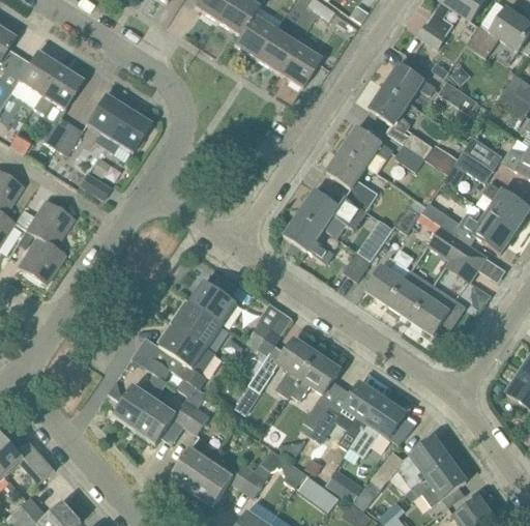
[(198,0),(194,6),(216,21),(229,0),(198,0)]
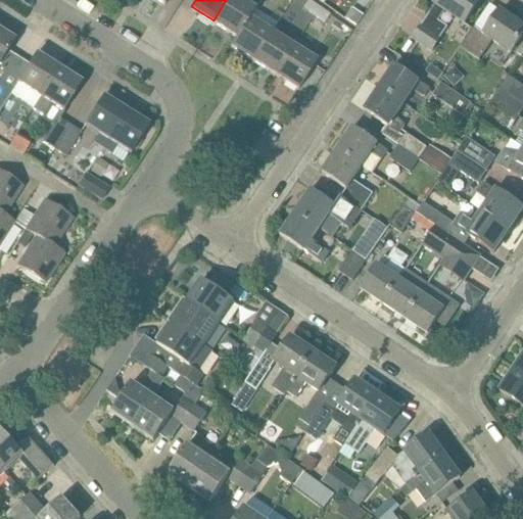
[(248,15),(249,15),(254,6),(244,0),(226,0),(214,20),(236,35),(248,15)]
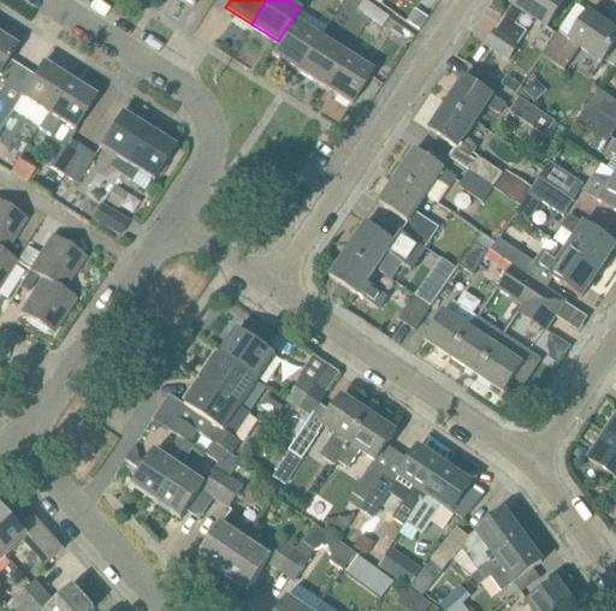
[(357,5),(369,15),(377,5),(369,0),(361,0),(357,5)]
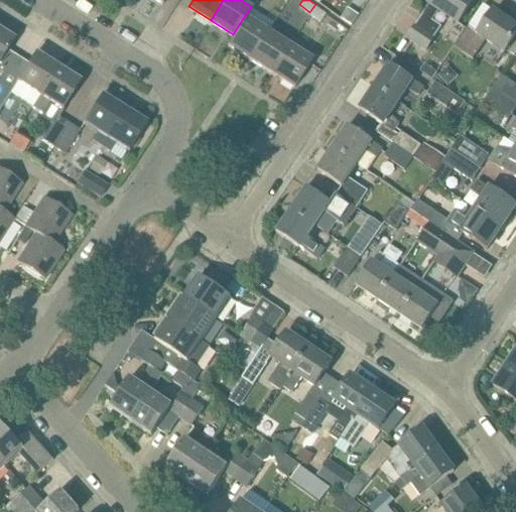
[(430,0),(407,35),(425,47),(441,24),(432,17),(438,7),(459,20),(472,0),(430,0)]
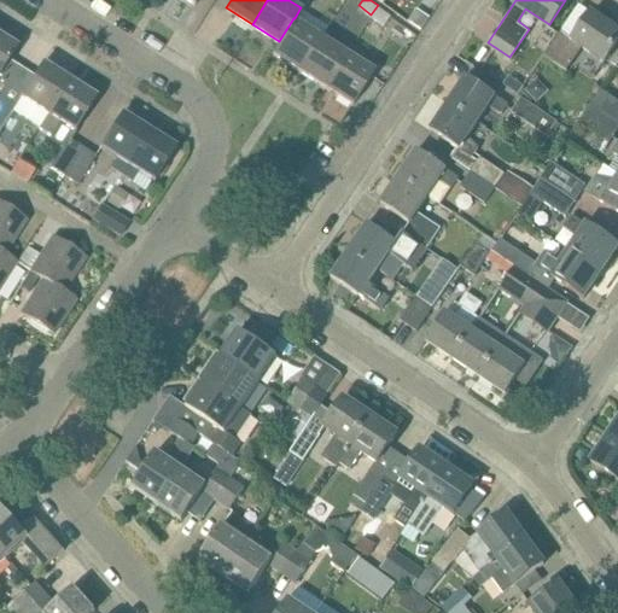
[(390,15),(378,5),(371,15),(384,23),(390,15)]
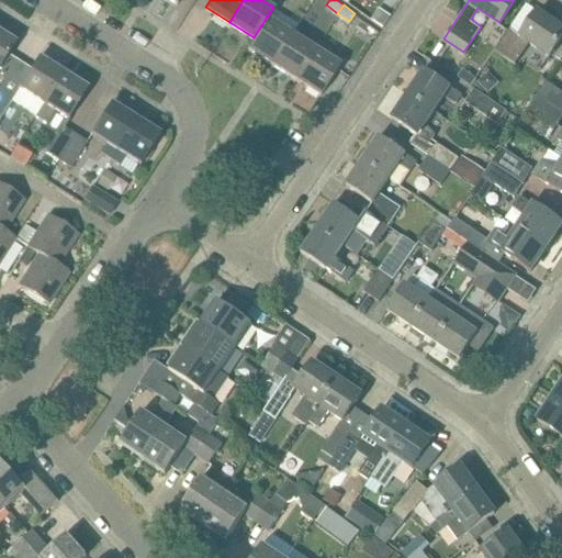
[(378,6),(370,17),(382,25),(390,13),(378,6)]
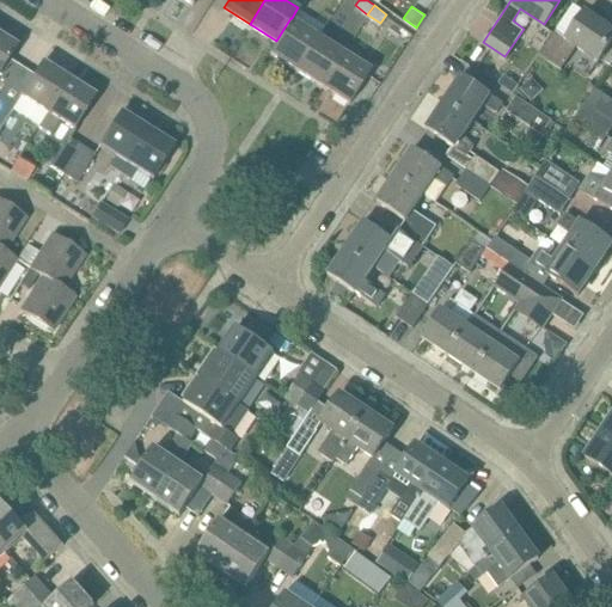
[(295,68),(317,35),(324,24),(298,7),(292,18),(291,18),(276,41),(269,50),(295,68)]
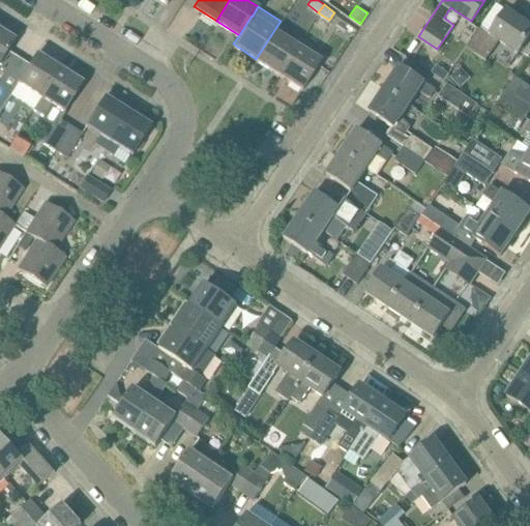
[(529,33),(529,23),(507,8),(492,31),(481,25),(468,45),(487,58),(498,39),(518,53),(529,33)]
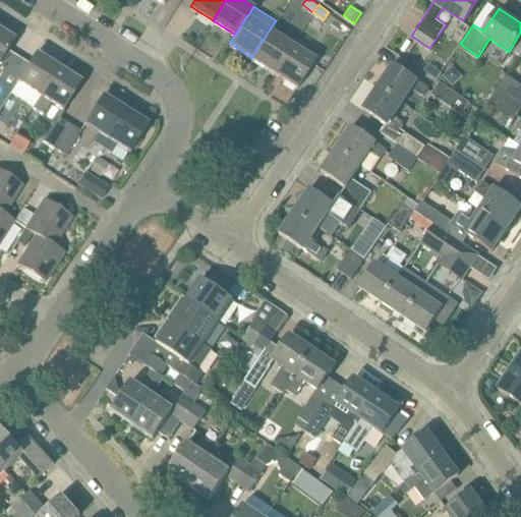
[(0,27),(0,59),(3,54),(14,37),(0,27)]
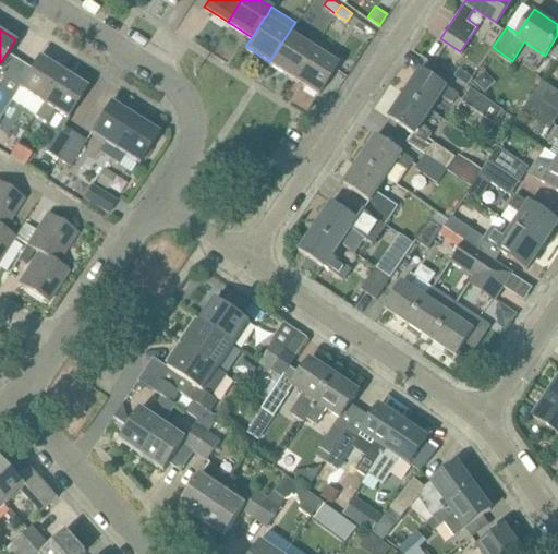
[(269,62),(294,77),(313,47),(289,32),(269,62)]
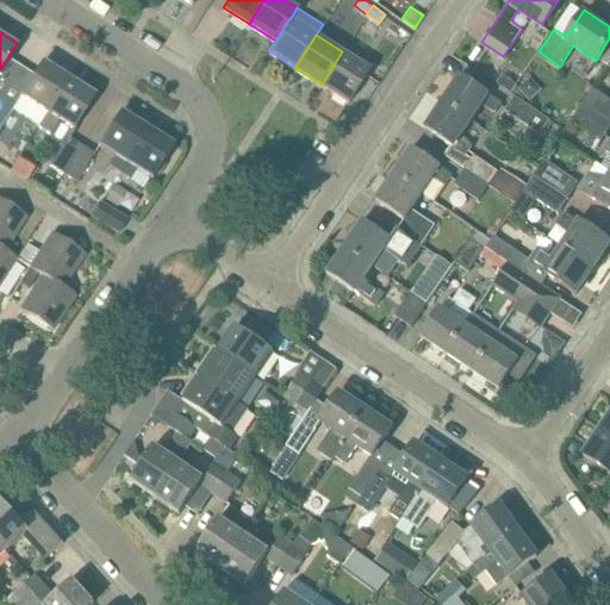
[(348,43),(342,51),(322,85),(348,101),(369,68),(354,58),(359,50),(348,43)]
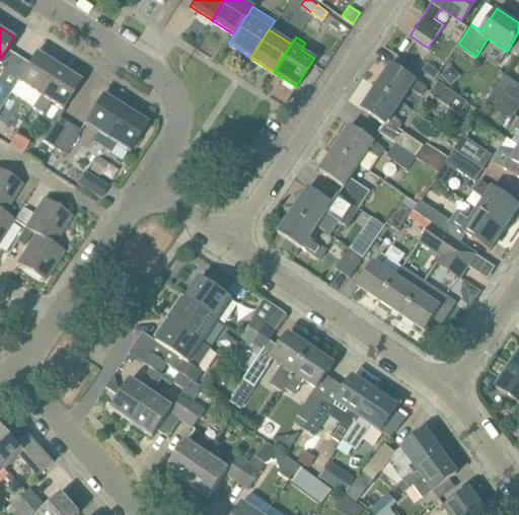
[(3,78),(0,82),(0,107),(9,95),(11,91),(32,104),(58,65),(35,51),(13,84),(3,78)]
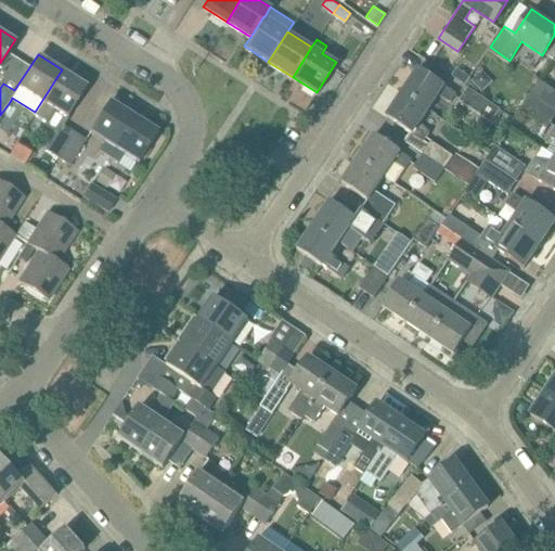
[(420,65),(402,90),(428,107),(438,92),(451,101),(456,91),(420,65)]
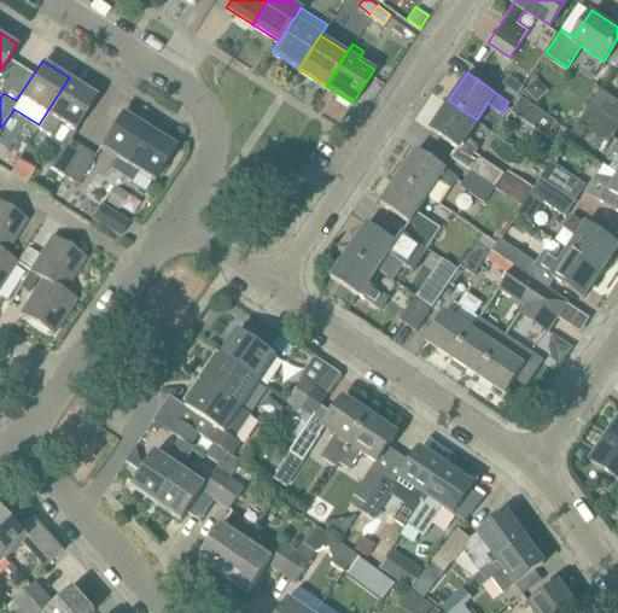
[(517,92),(523,83),(511,74),(505,83),(517,92)]
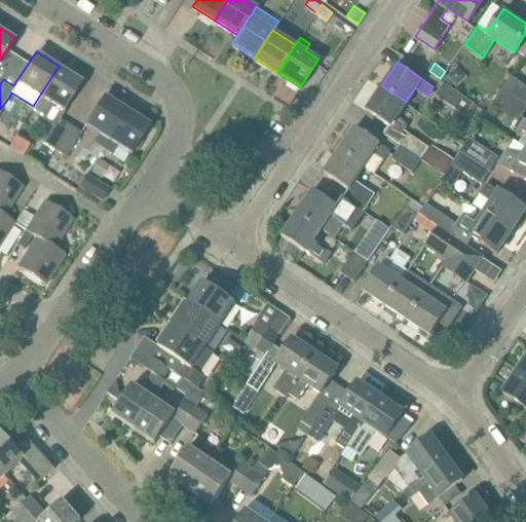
[(447,74),(457,84),(467,75),(457,64),(447,74)]
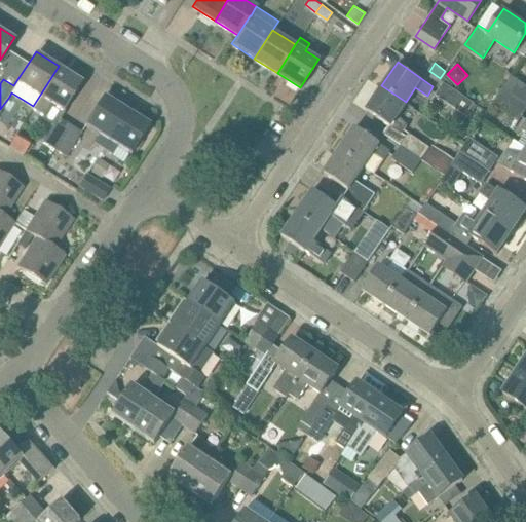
[(33,106),(43,113),(42,115),(53,122),(43,140),(54,147),(70,122),(61,116),(65,109),(64,108),(82,80),(59,66),(33,106)]
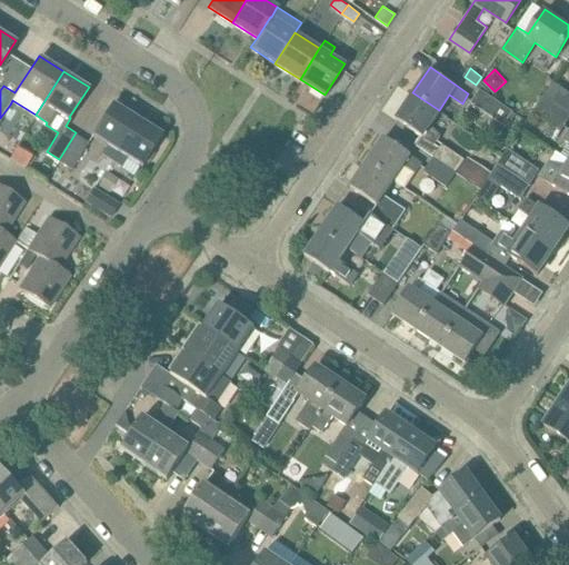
[(568,89),(553,80),(543,95),(568,111),(568,89)]
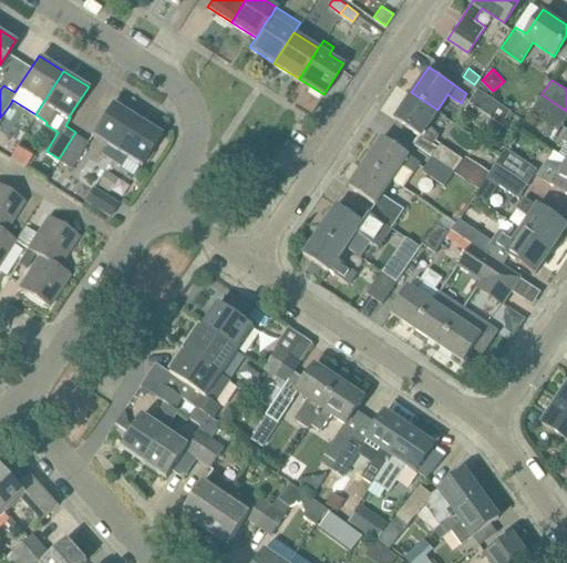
[(503,122),(512,109),(478,86),(470,100),(503,122)]
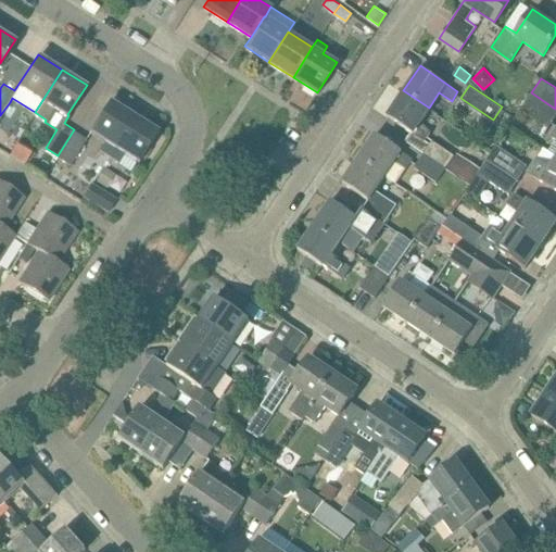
[(429,108),(403,90),(387,114),(425,140),(431,129),(419,122),(429,108)]
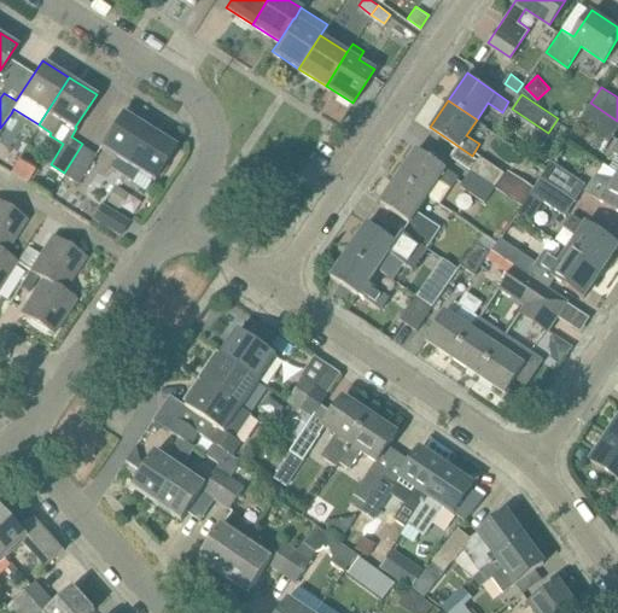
[(617,126),(617,121),(590,103),(579,120),(608,139),(617,126)]
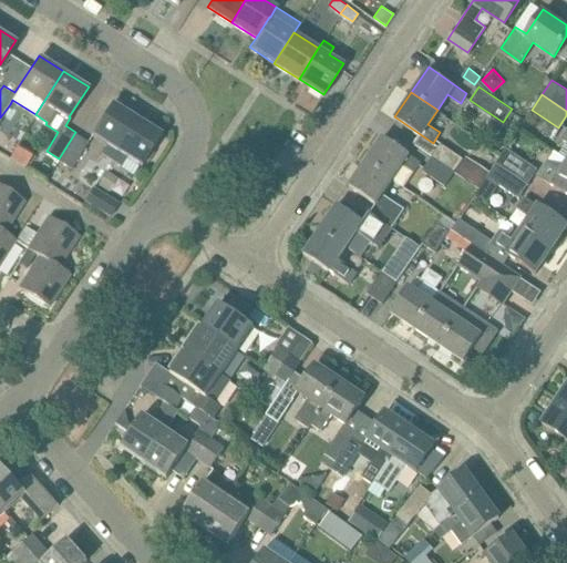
[(101,151),(111,157),(135,116),(111,101),(92,133),(106,142),(101,151)]
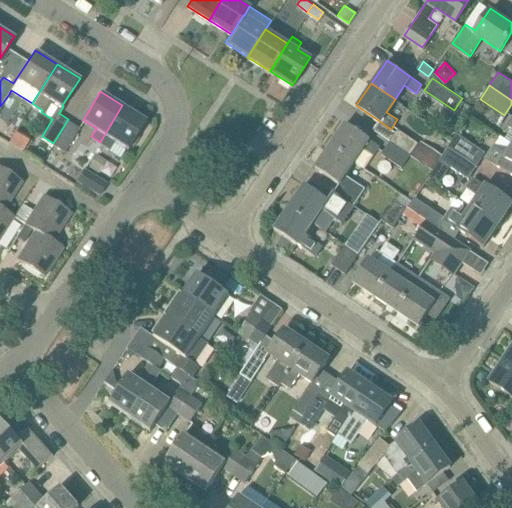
[(122,105),(100,142),(110,148),(114,140),(127,148),(145,120),(122,105)]
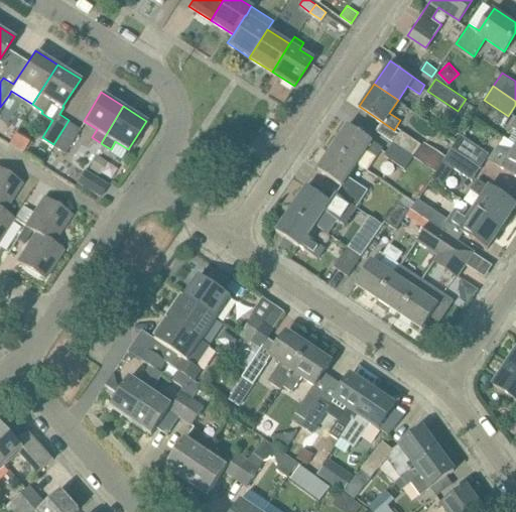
[(466,127),(456,115),(443,126),(454,137),(466,127)]
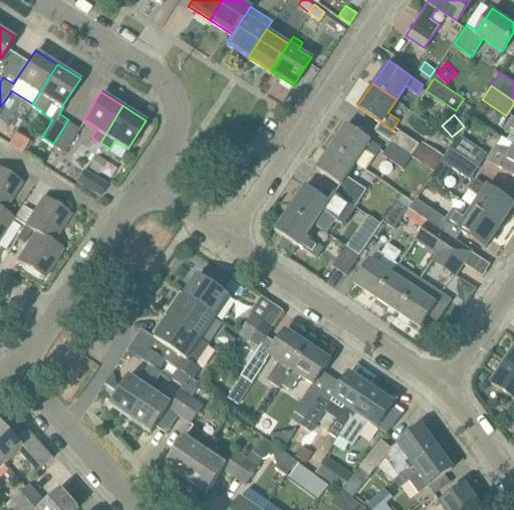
[(505,138),(513,144),(513,115),(509,124),(513,126),(505,138)]
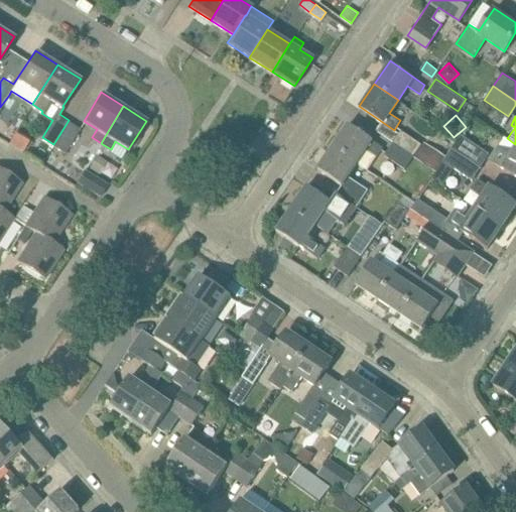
[(81,127),(69,120),(53,144),(65,151),(81,127)]
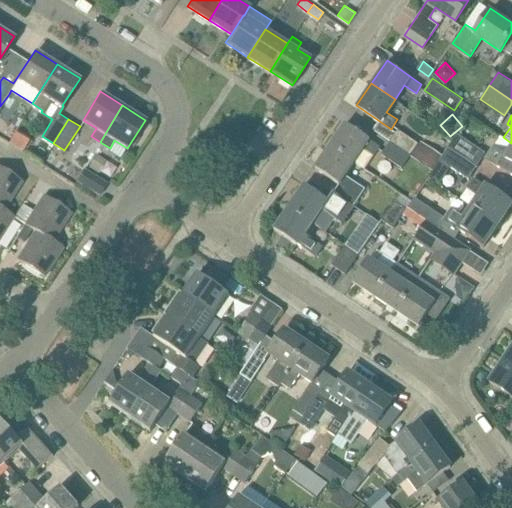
[(345,121),(330,144),(354,160),(365,167),(374,153),(380,144),(345,121)]
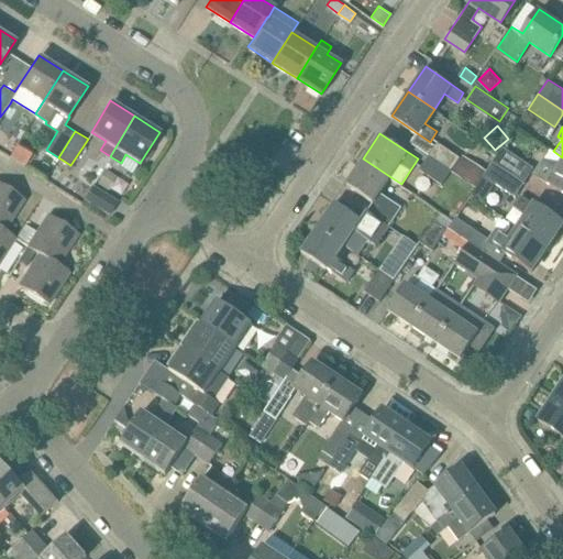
[(438,142),(431,152),(453,167),(476,183),(487,167),(463,152),(460,156),(438,142)]
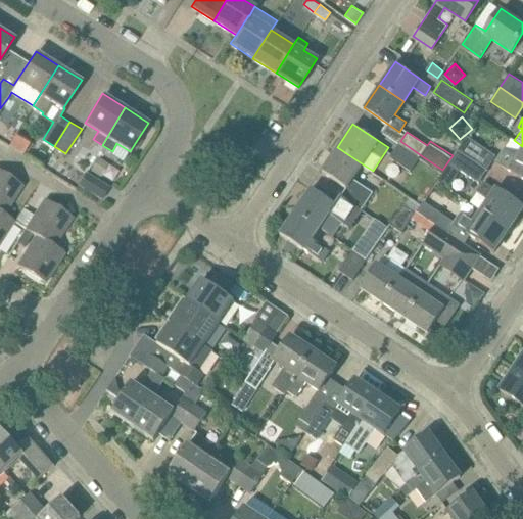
[(467,135),(458,148),(487,168),(495,154),(467,135)]
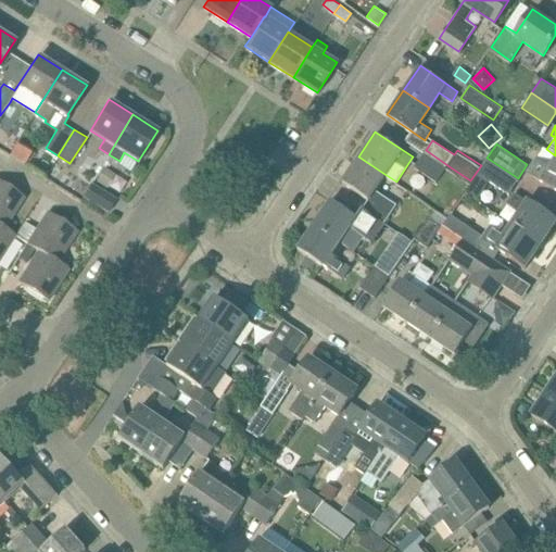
[(447,165),(426,150),(416,164),(438,179),(447,165)]
